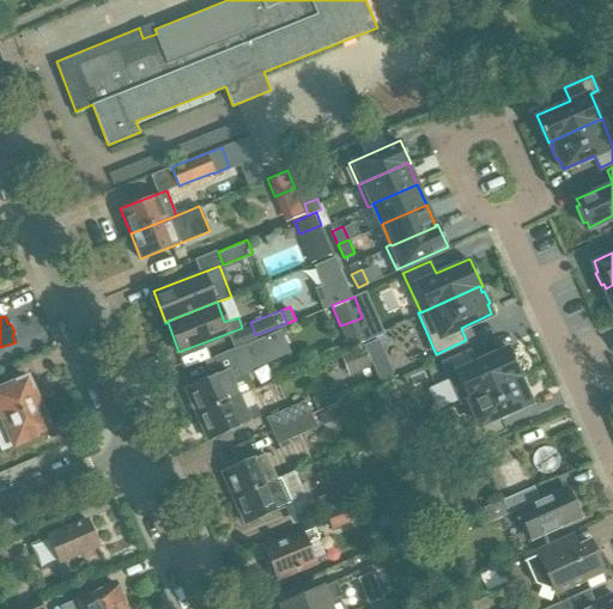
[(377,318),(358,326),(364,339),(383,332),(377,318)]
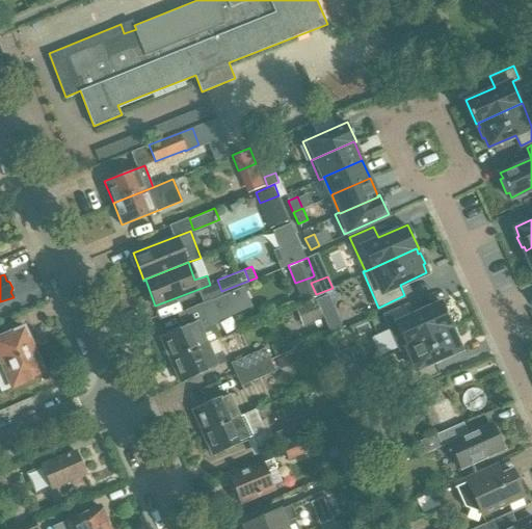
[(191,323),(160,337),(169,361),(205,345),(205,344),(221,337),(215,324),(218,319),(241,310),(232,290),(211,300),(210,298),(200,303),(200,302),(186,309),(191,323)]
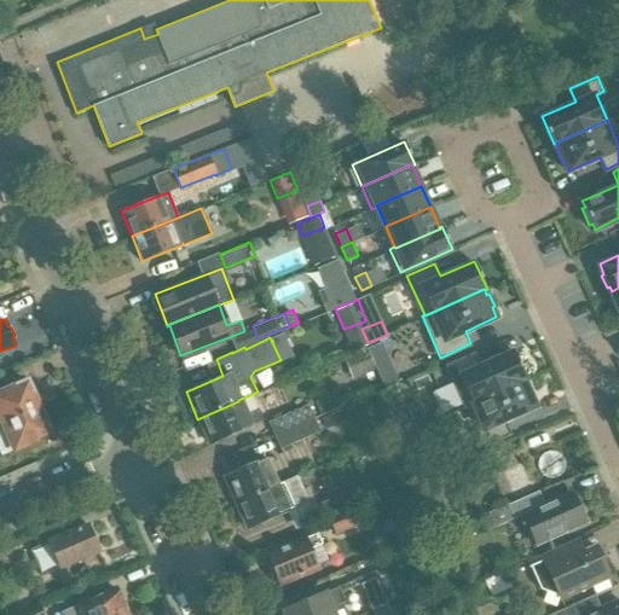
[(371,355),(386,349),(381,341),(368,347),(371,355)]
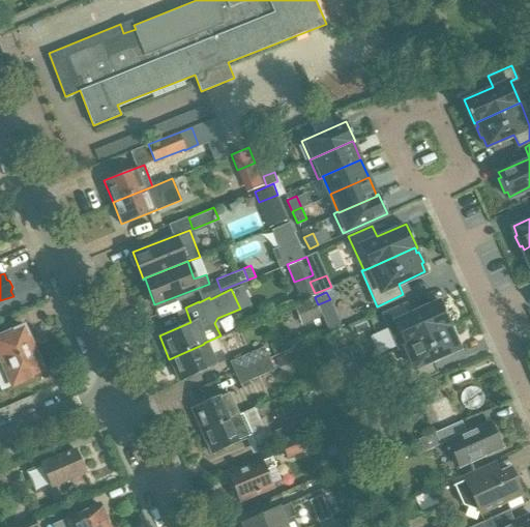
[(314,297),(294,304),(301,324),(321,316),(314,297)]
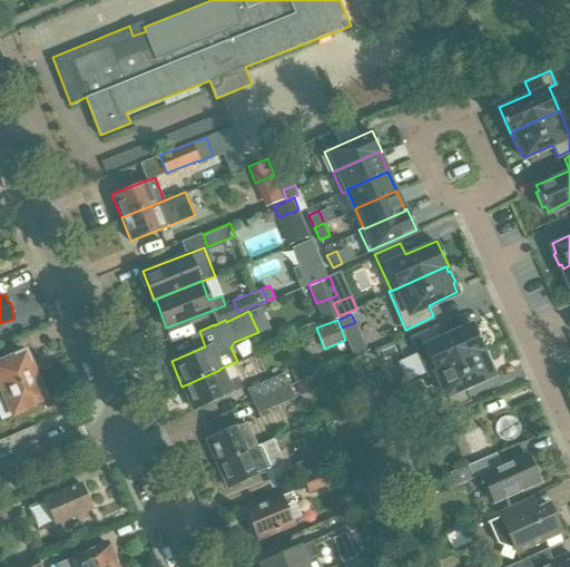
[(482,349),(484,348),(473,322),(442,336),(436,324),(411,335),(428,374),(435,371),(435,370),(482,349)]
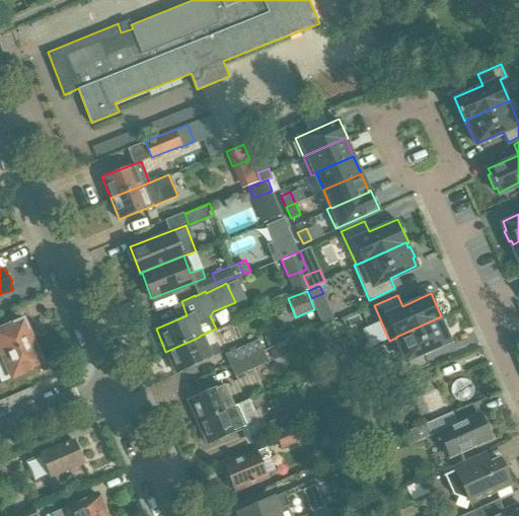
[(331,312),(320,317),(323,324),(335,319),(331,312)]
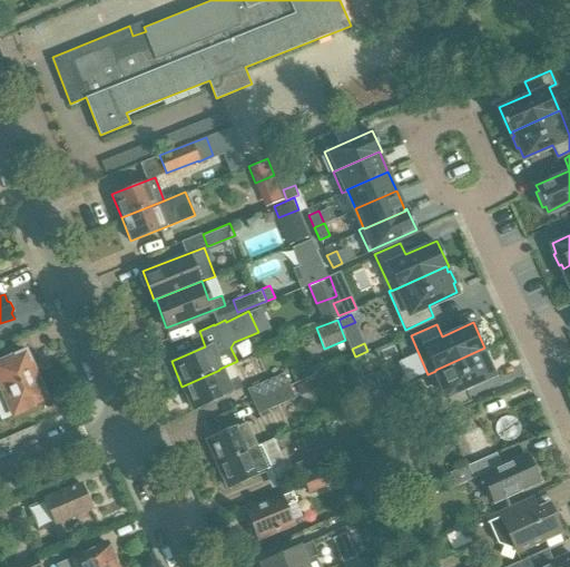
[(482,350),(482,349),(435,370),(435,371),(445,393),(438,397),(444,410),(470,399),(464,387),(493,374),(489,364),(491,363),(487,352),(484,353),(482,350)]
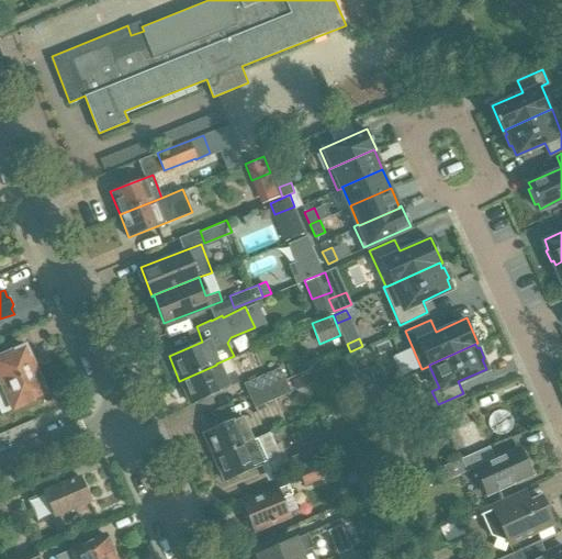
[(0,384),(36,369),(34,366),(37,365),(33,356),(31,357),(25,345),(0,356),(0,384)]
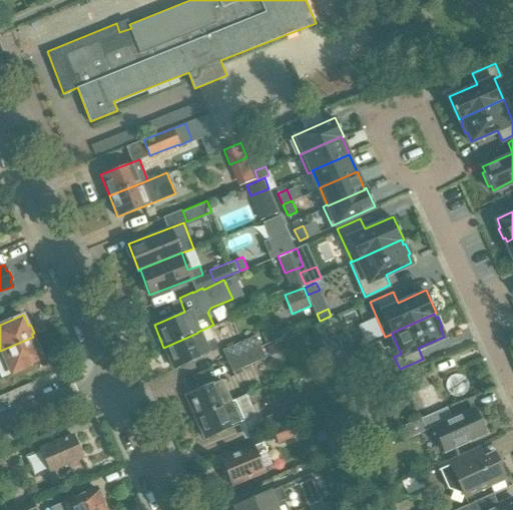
[(172,369),(206,354),(206,353),(218,348),(214,338),(201,343),(197,333),(163,348),(172,369)]
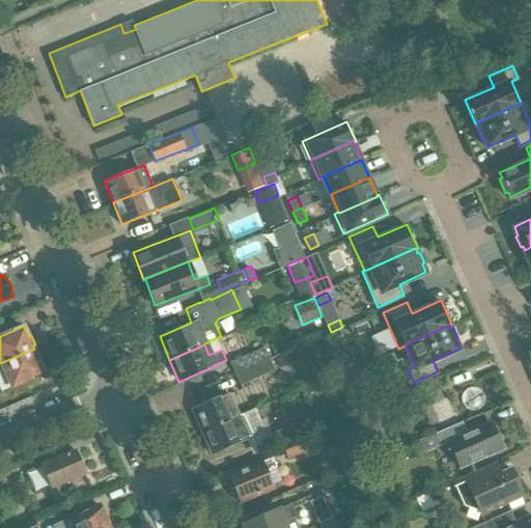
[(235,373),(271,358),(266,345),(230,361),(235,373)]
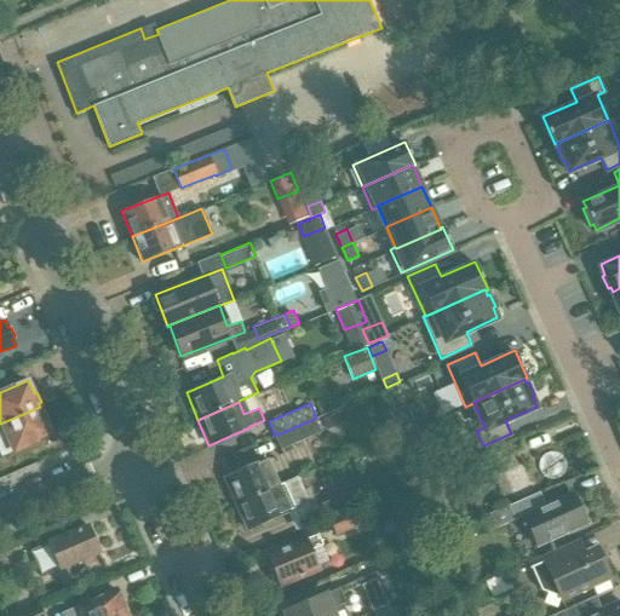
[(40,407),(0,424),(0,453),(1,455),(51,433),(46,421),(49,420),(45,409),(41,410),(40,407)]
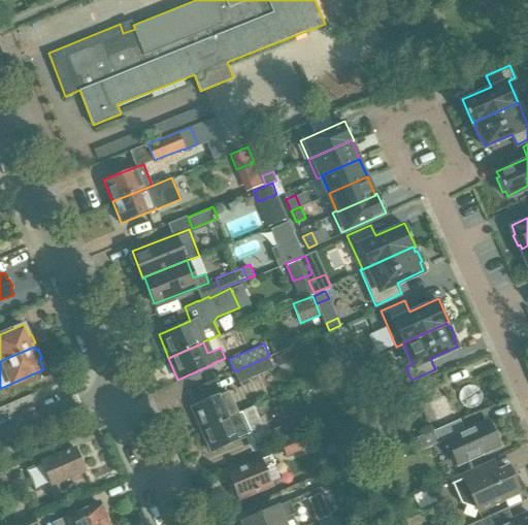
[(279,364),(289,360),(286,352),(275,356),(279,364)]
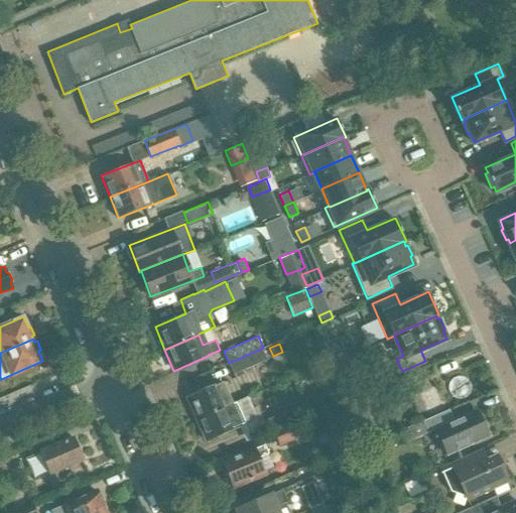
[(197,419),(231,404),(222,382),(187,396),(197,419)]
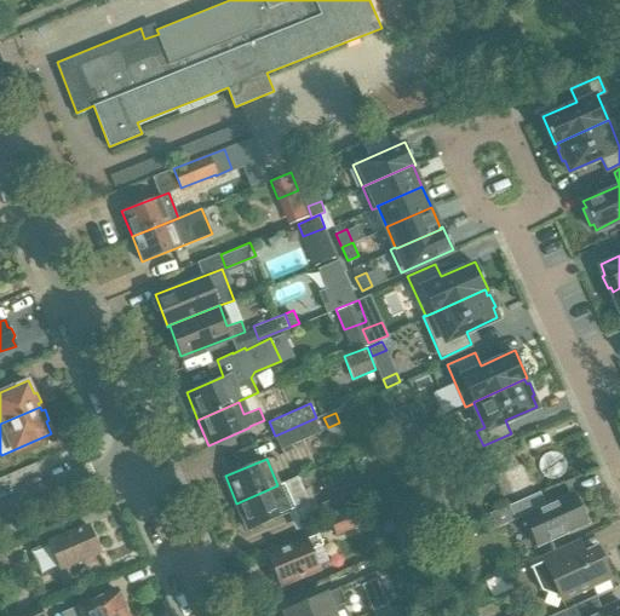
[(277,485),(236,504),(247,528),(299,506),(315,499),(303,473),(277,485)]
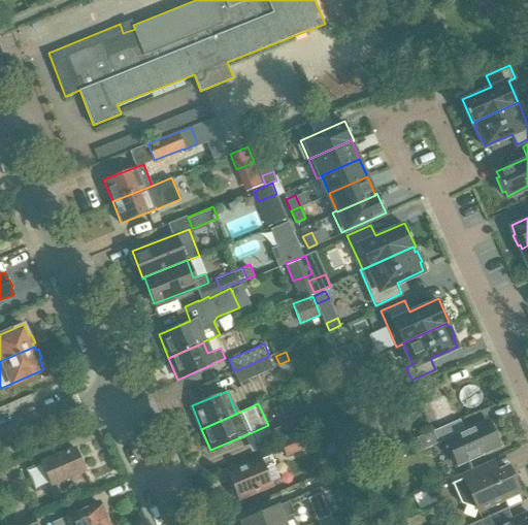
[(315,411),(270,429),(274,441),(320,423),(315,411)]
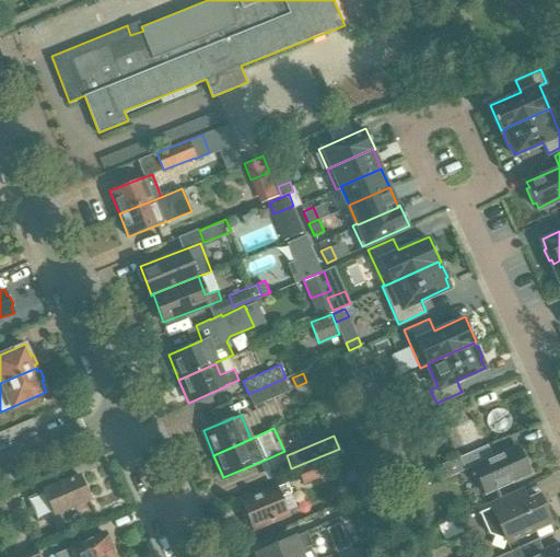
[(448,475),(465,468),(474,464),(486,492),(529,473),(516,445),(493,455),(488,443),(459,455),(443,463),(448,475)]
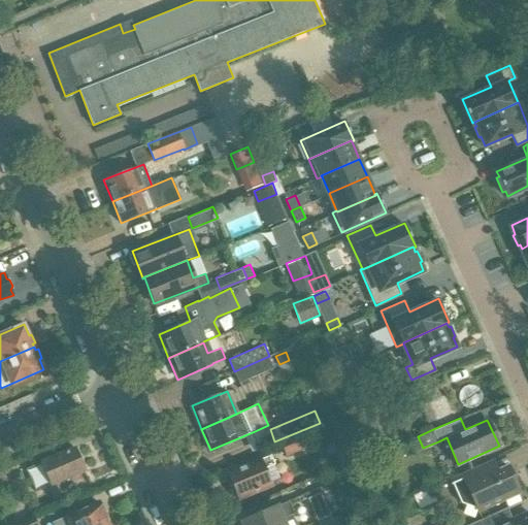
[(281,439),(287,454),(305,447),(299,432),(281,439)]
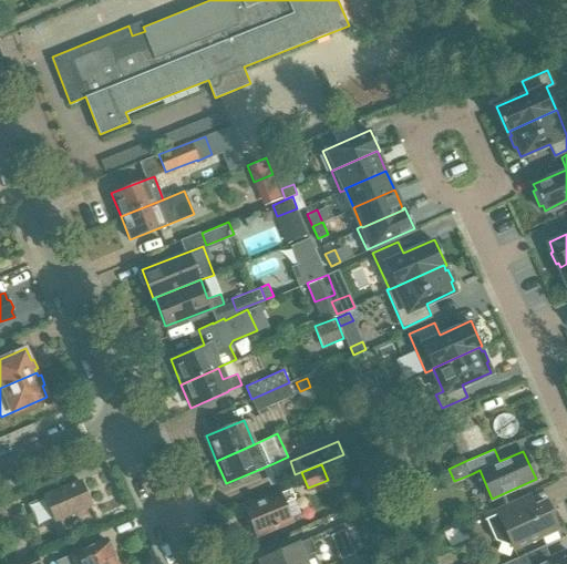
[(398,474),(401,482),(413,477),(410,468),(405,470),(398,474)]
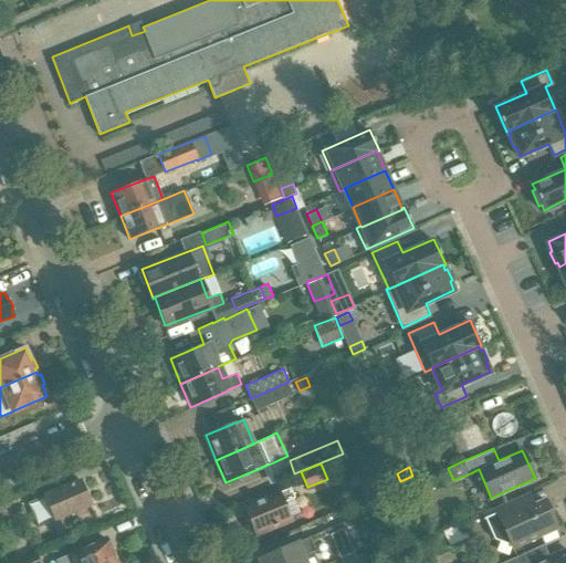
[(374,477),(369,469),(364,471),(368,480),(374,477)]
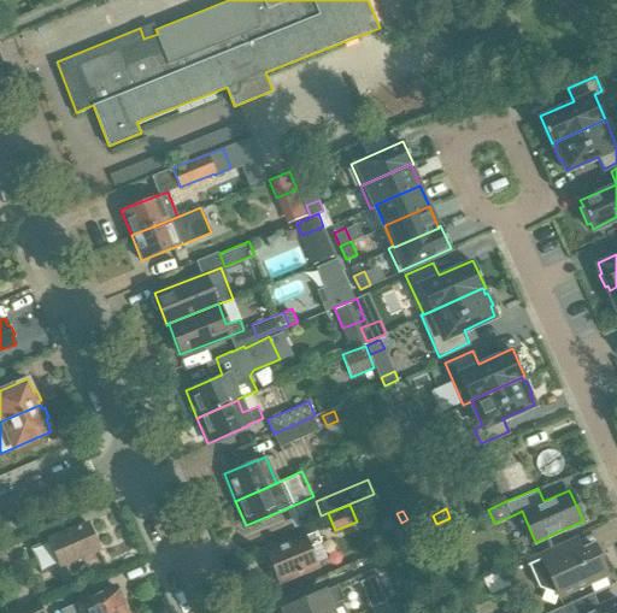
[(47,538),(31,546),(42,572),(58,565),(59,566),(100,548),(88,520),(47,538)]
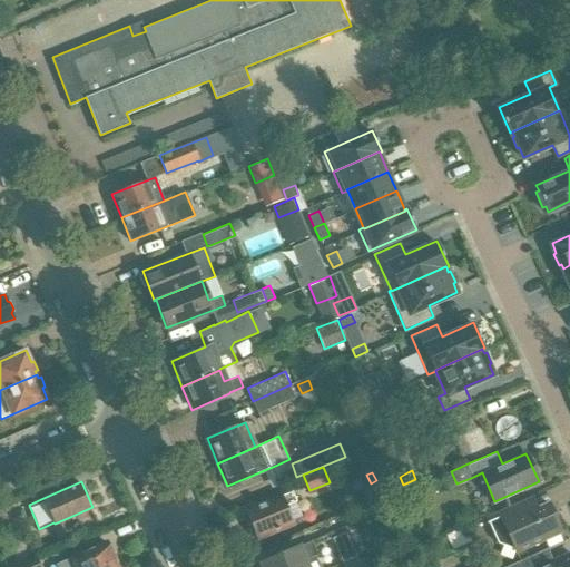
[(293,490),(247,510),(252,521),(249,525),(253,533),(257,534),(258,538),(294,522),(286,506),(297,501),(293,490)]
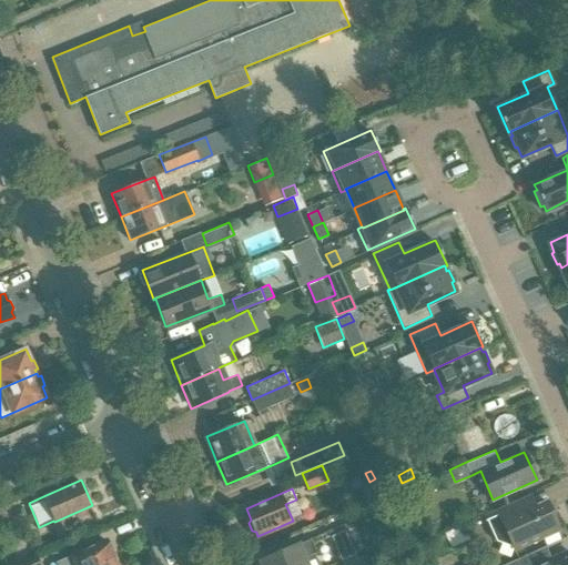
[(546,501),(528,510),(523,497),(485,514),(496,540),(514,546),(515,548),(559,528),(546,501)]
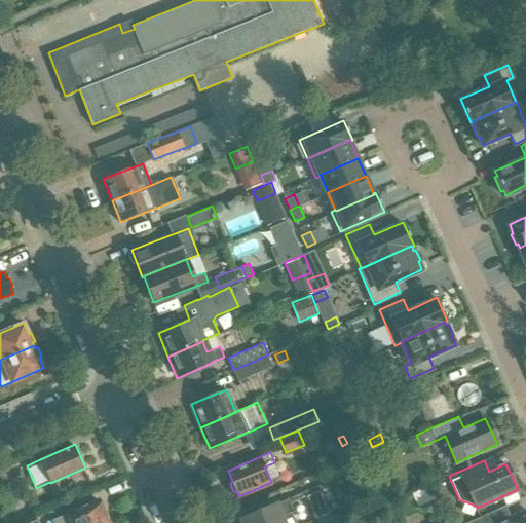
[(302,497),(307,495),(316,517),(329,512),(328,509),(320,490),(321,489),(318,485),(318,484),(299,491),(302,497)]
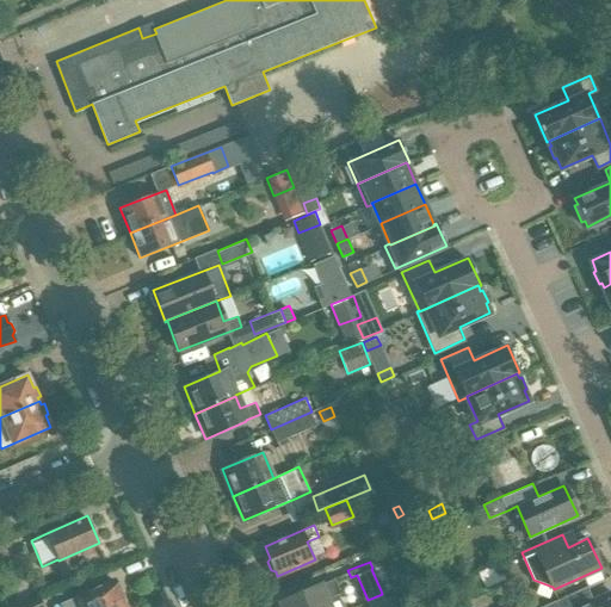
[(85,606),(119,606),(125,605),(115,580),(65,601),(67,606),(80,606),(85,606)]
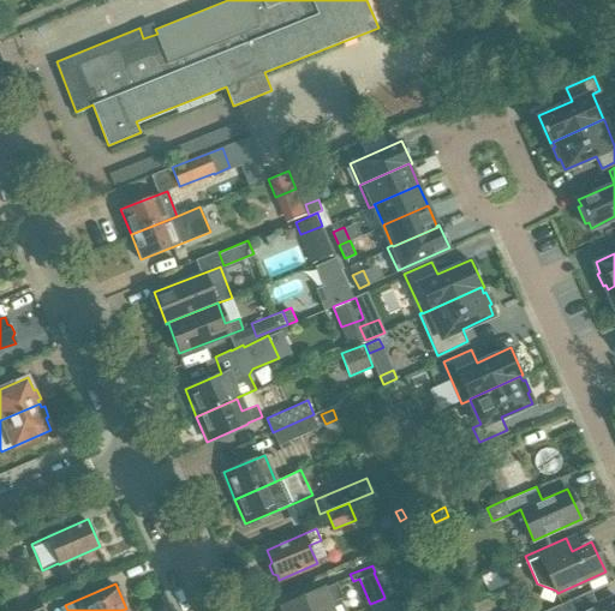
[(347,610),(344,601),(333,606),(323,586),(279,605),(281,610),(347,610)]
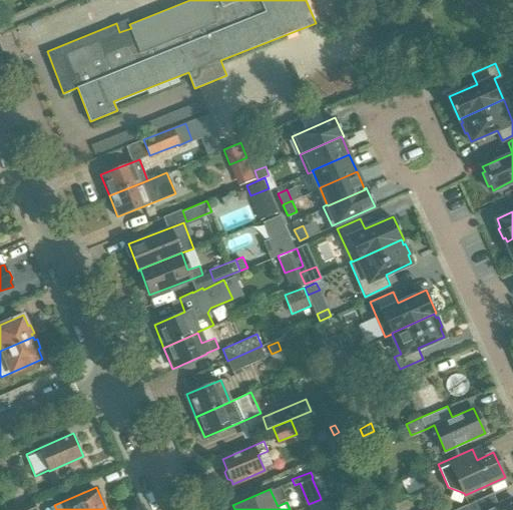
[(456,508),(456,509),(512,509),(512,495),(487,508),(482,497),(456,508)]
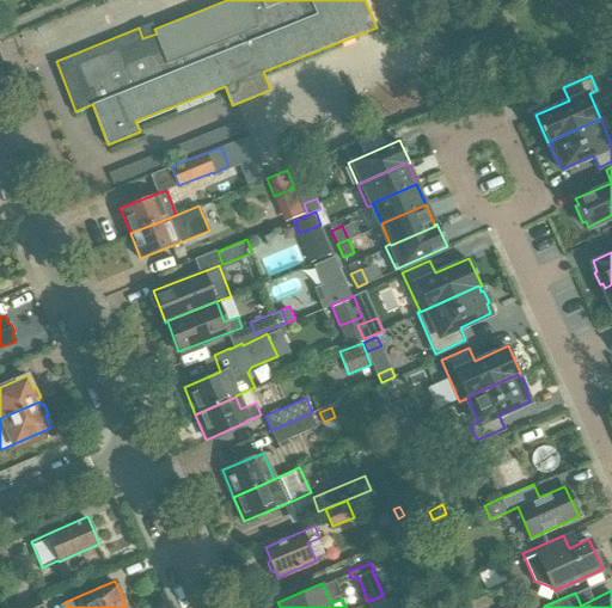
[(44,607),(40,595),(8,607),(44,607)]
